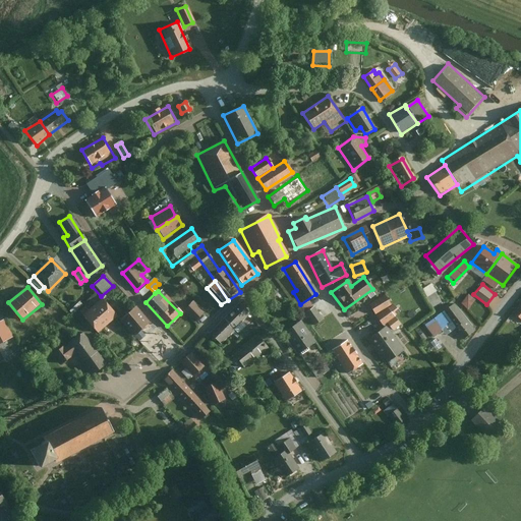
[(437,292),(427,296),(433,307),(442,302),(437,292)]
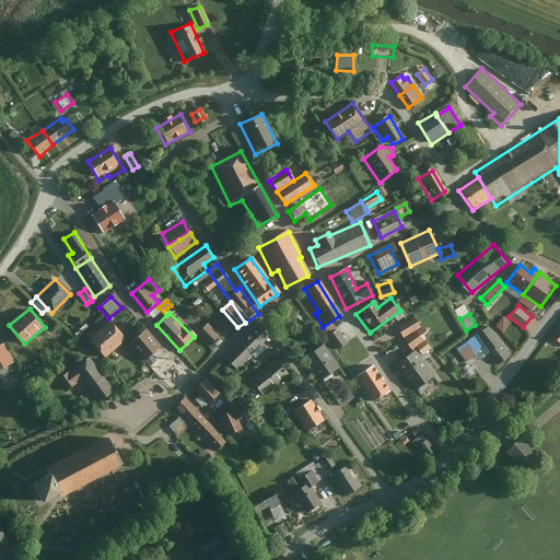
[(417,329),(410,319),(395,329),(401,339),(417,329)]
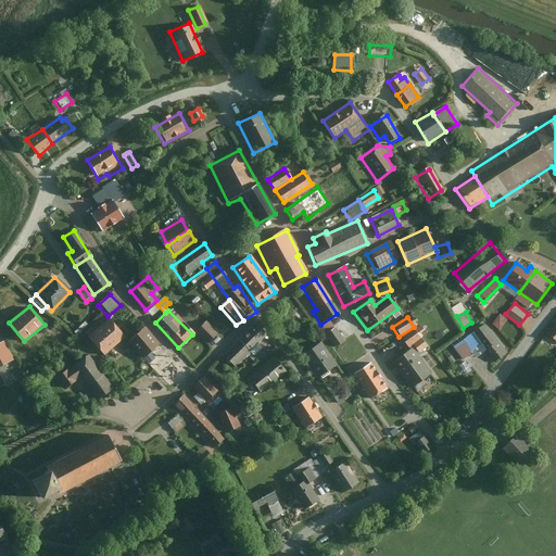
[(100,356),(122,339),(106,320),(86,338),(100,356)]
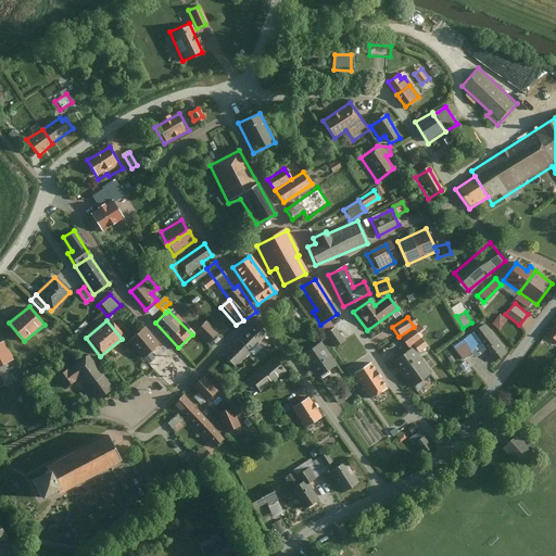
[(507,353),(485,323),(476,330),(488,348),(484,350),(493,363),(507,353)]
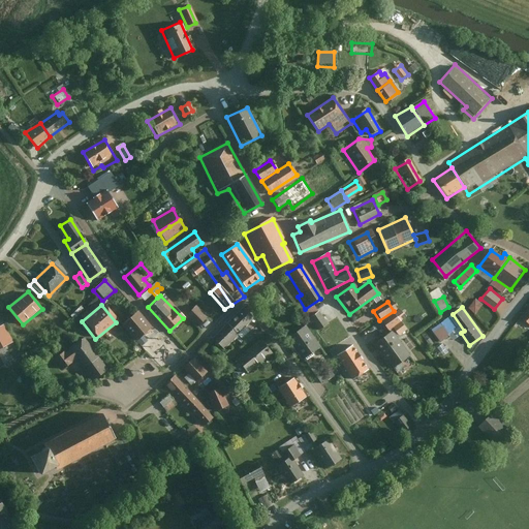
[(206,319),(195,308),(187,316),(197,328),(206,319)]
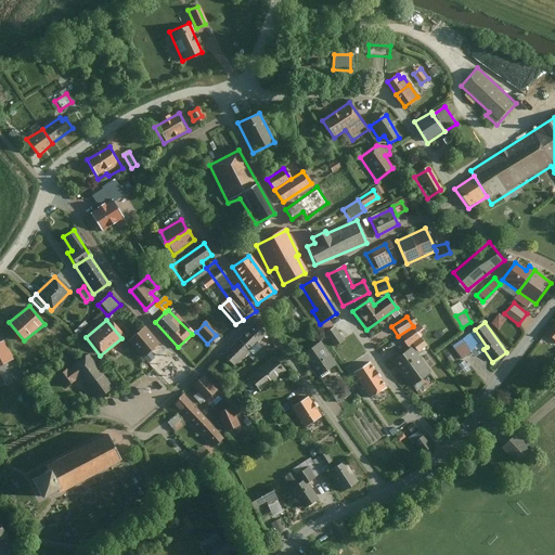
[(273,341),(257,325),(239,344),(248,353),(256,360),(273,341)]
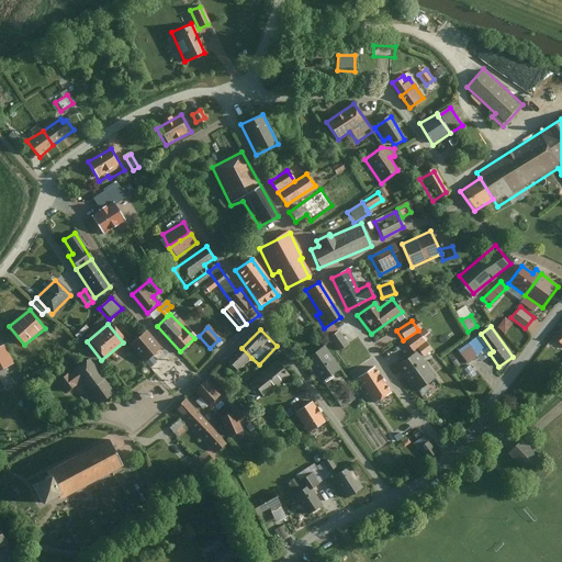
[(346,345),(338,329),(327,336),(336,350),(346,345)]
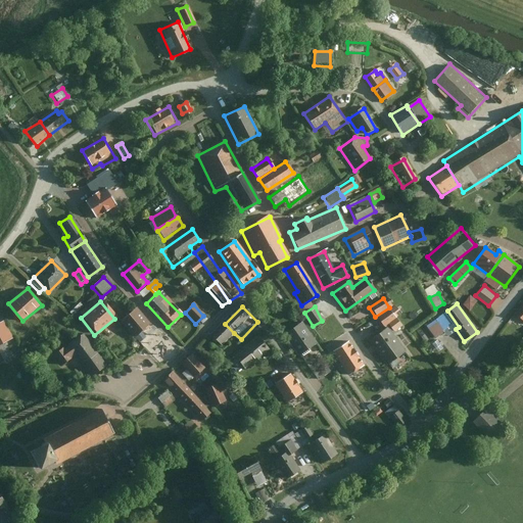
[(147,324),(133,307),(119,320),(133,336),(147,324)]
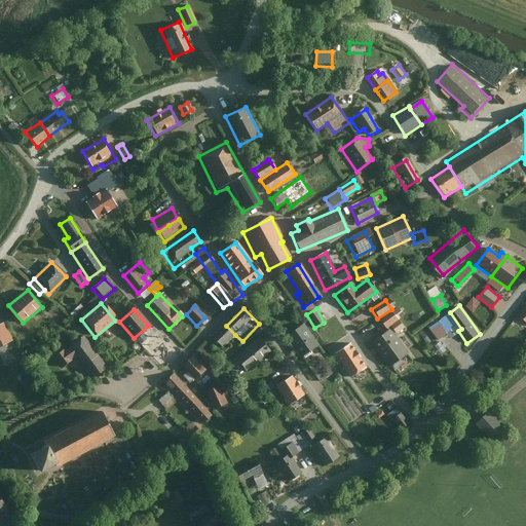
[(403,327),(392,312),(381,320),(385,326),(388,324),(395,332),(403,327)]
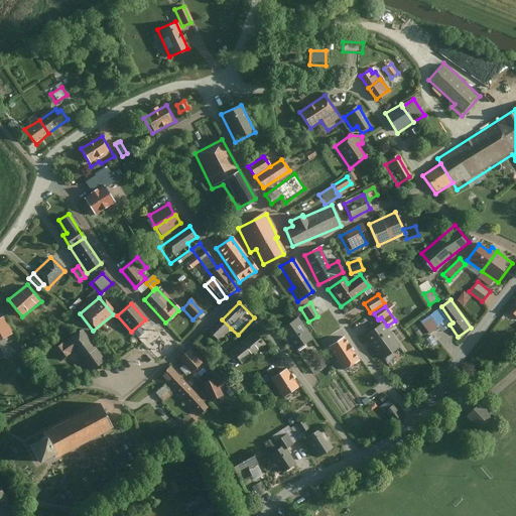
[(308,338),(295,318),(278,331),(290,350),(308,338)]
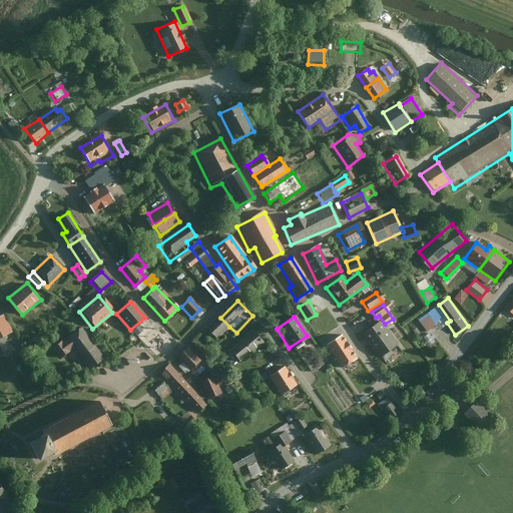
[(229,327),(220,318),(207,332),(216,341),(229,327)]
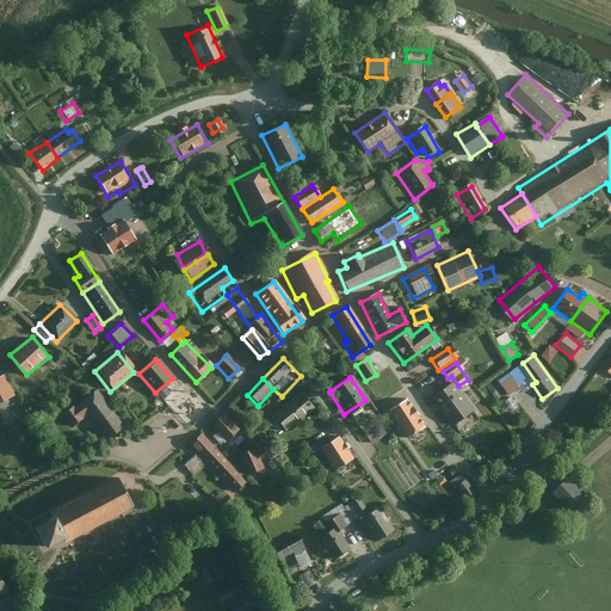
[(469,408),(450,381),(429,396),(448,424),(469,408)]
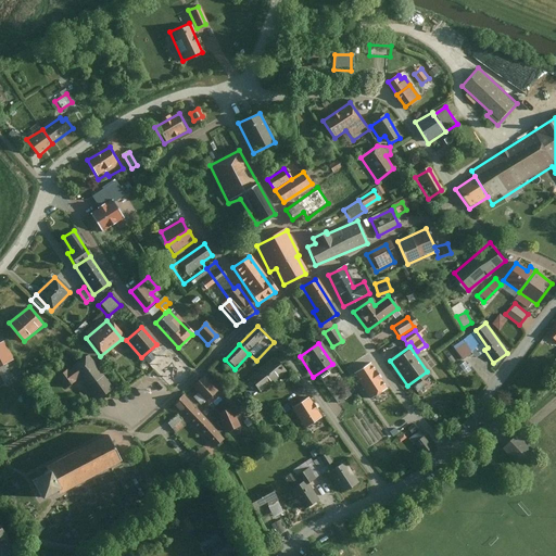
[(113,390),(87,355),(57,378),(65,391),(79,380),(96,403),(113,390)]
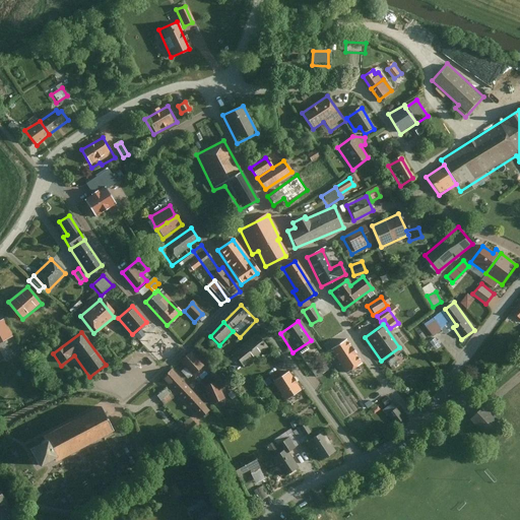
[(350,345),(343,335),(326,346),(333,356),(350,345)]
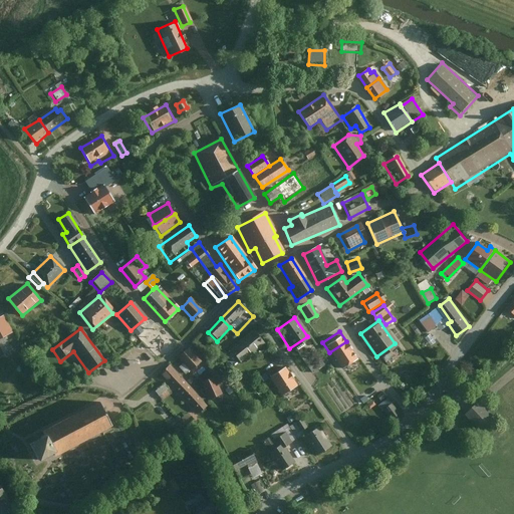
[(262,346),(252,332),(230,349),(240,362),(262,346)]
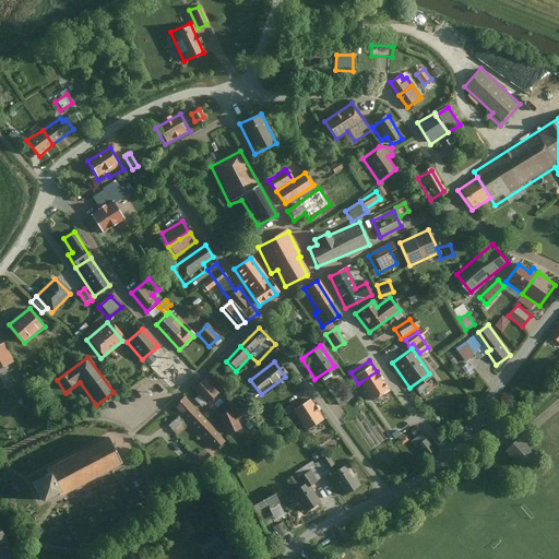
[(384,382),(377,371),(358,383),(367,394),(384,382)]
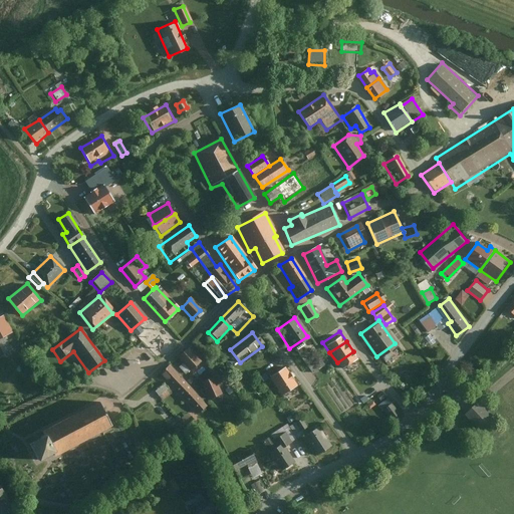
[(199,360),(187,349),(178,358),(189,369),(199,360)]
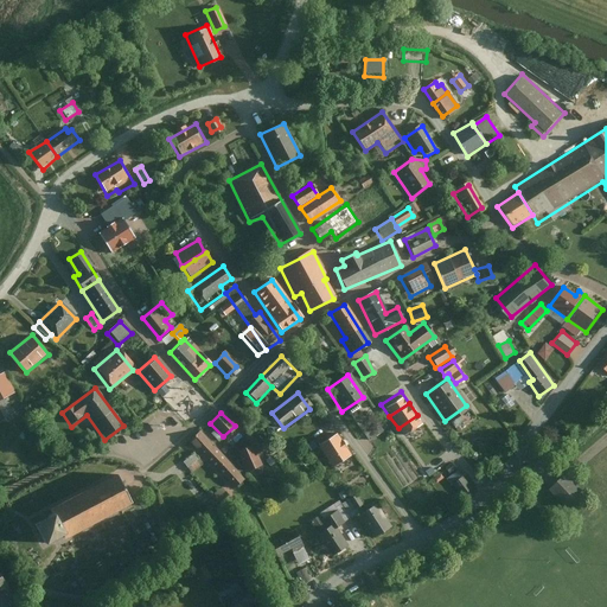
[(377,421),(364,429),(370,439),(383,430),(377,421)]
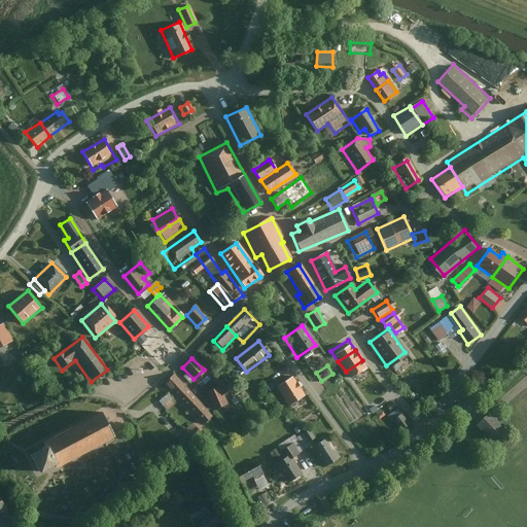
[(186,388),(174,375),(165,383),(177,396),(186,388)]
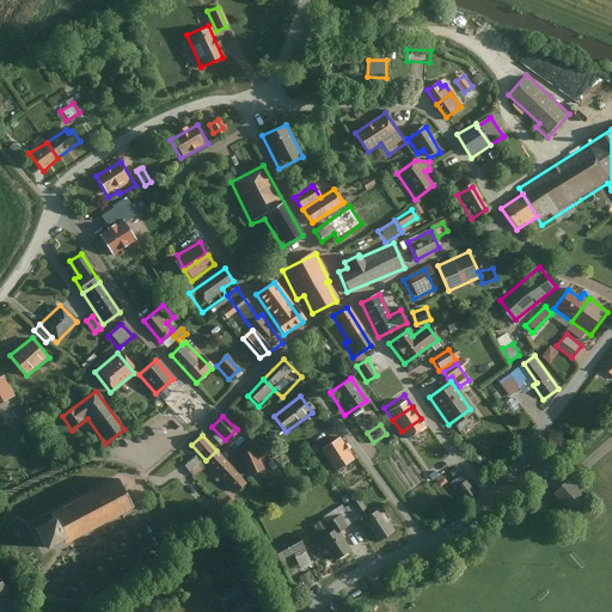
[(319,445),(330,469),(352,458),(341,435),(319,445)]
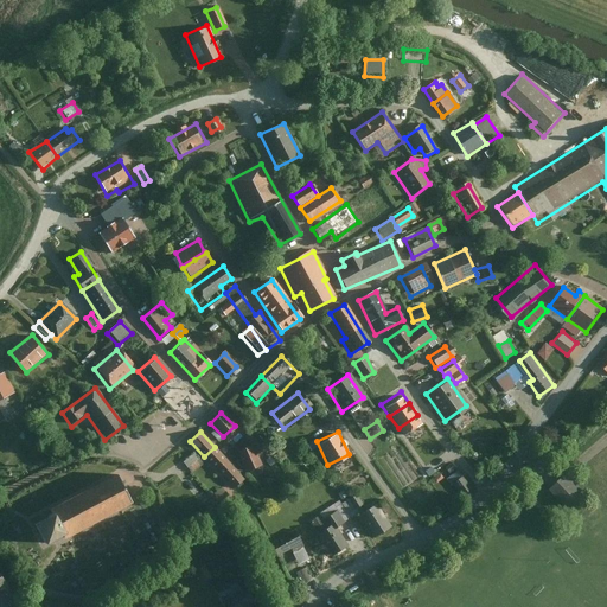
[(231,487),(242,479),(215,447),(204,457),(231,487)]
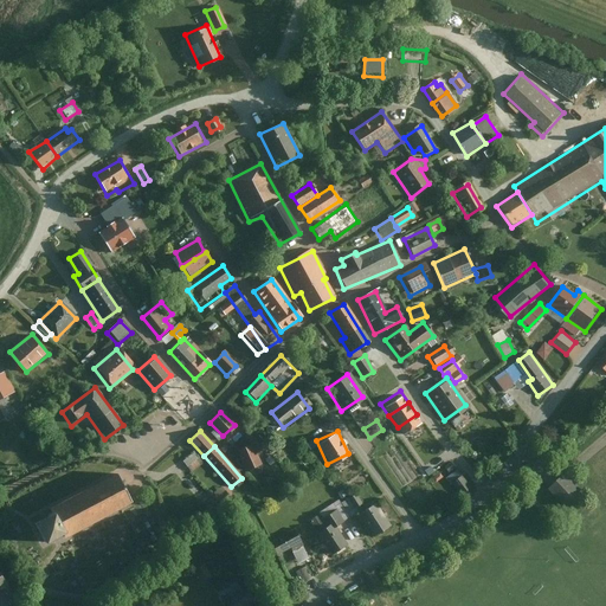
[(259,465),(251,446),(236,453),(244,472),(259,465)]
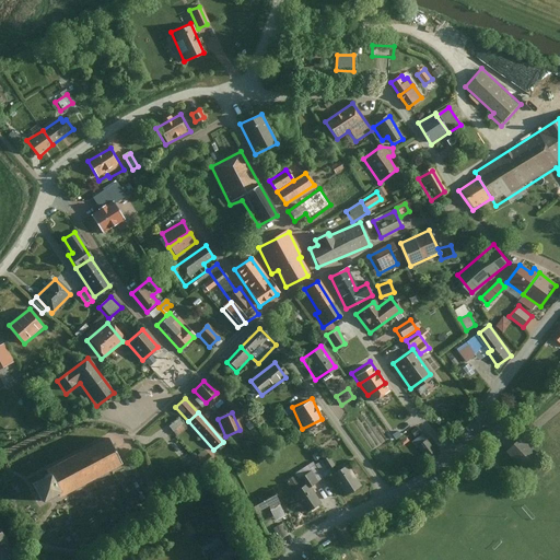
[(168,424),(176,435),(187,428),(181,417),(168,424)]
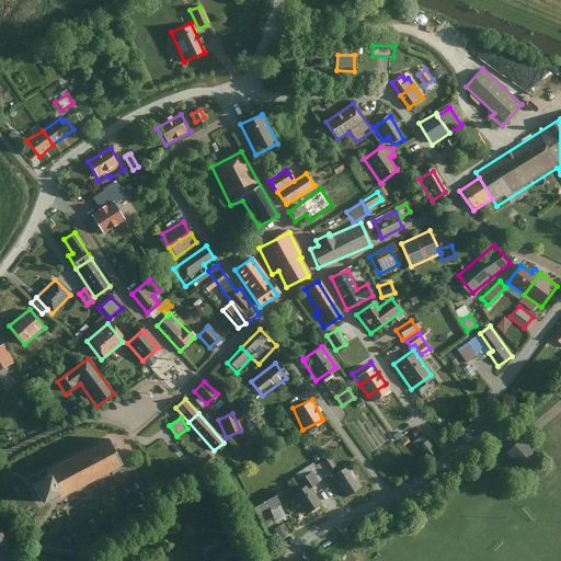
[(243,425),(248,432),(253,427),(250,422),(243,425)]
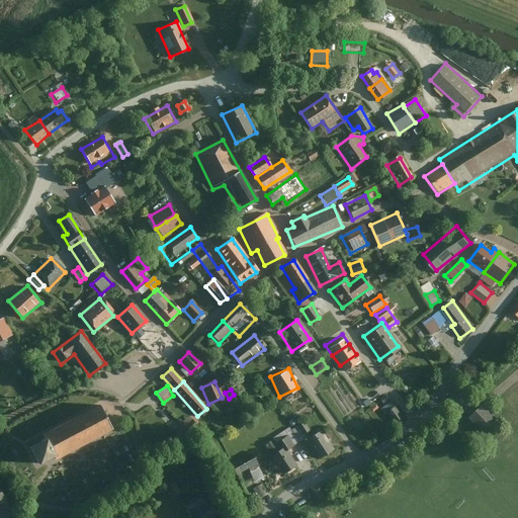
[(401,417),(390,401),(378,408),(384,416),(389,413),(394,422),(401,417)]
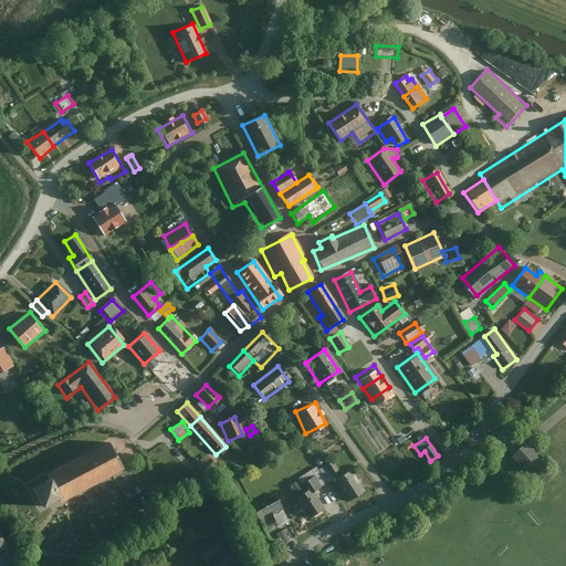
[(111,442),(50,474),(53,479),(38,488),(46,504),(61,496),(64,502),(125,469),(111,442)]
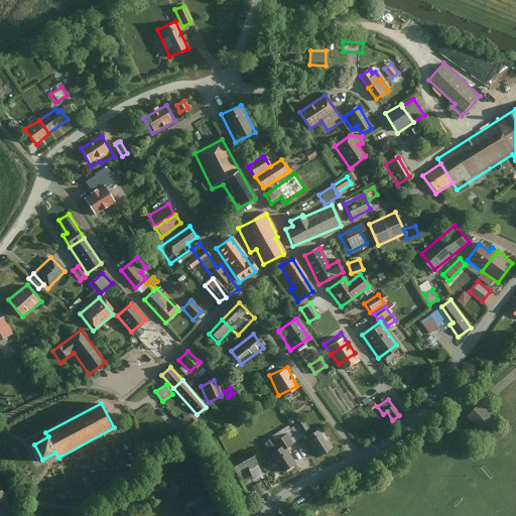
[(494,419),(481,404),(468,416),(482,430),(494,419)]
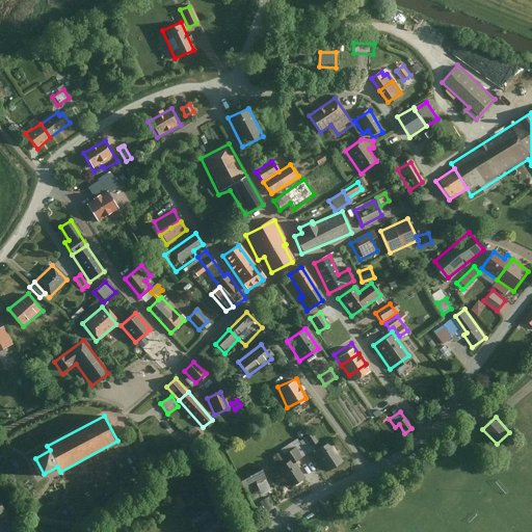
[(341,463),(328,443),(314,451),(325,472),(341,463)]
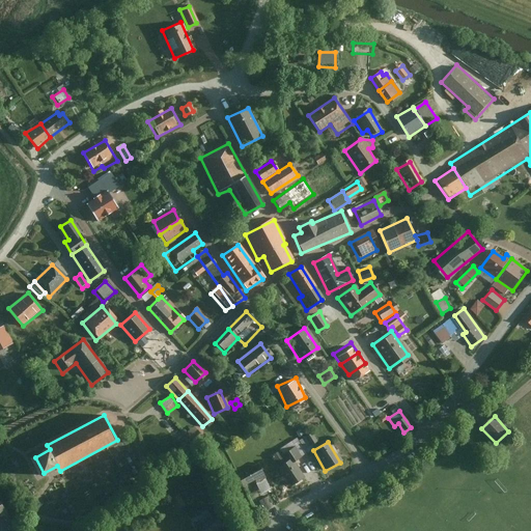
[(292,462),(300,458),(294,446),(282,452),(288,464),(292,462)]
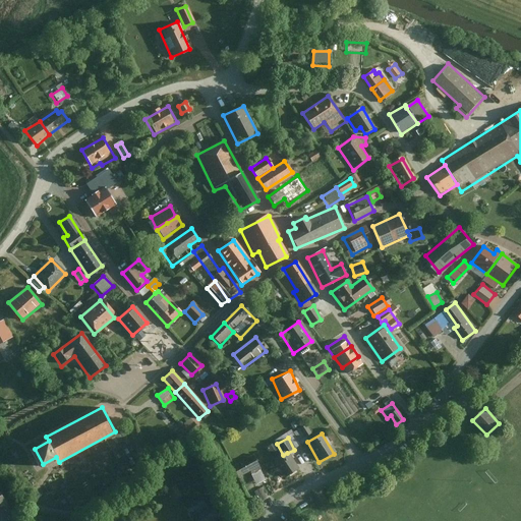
[(277,444),(265,450),(282,479),(297,470),(287,453),(283,455),(277,444)]
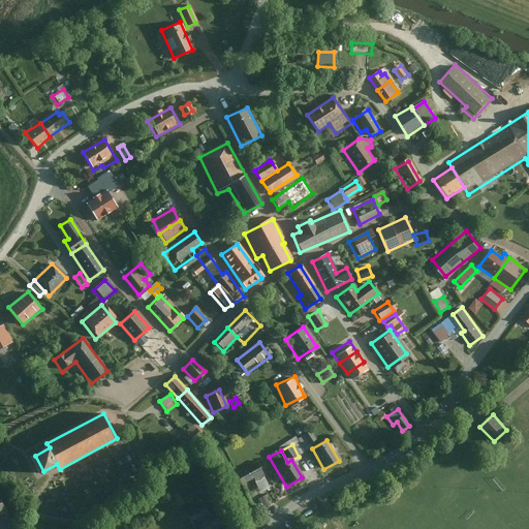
[(267,479),(258,462),(236,473),(241,485),(252,479),(254,485),(267,479)]
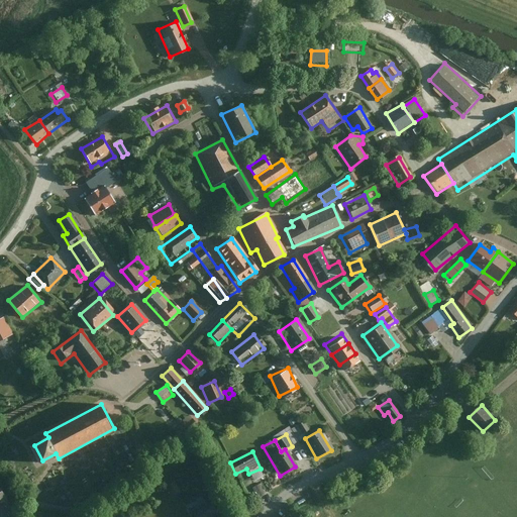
[(180,494),(174,484),(166,488),(172,498),(180,494)]
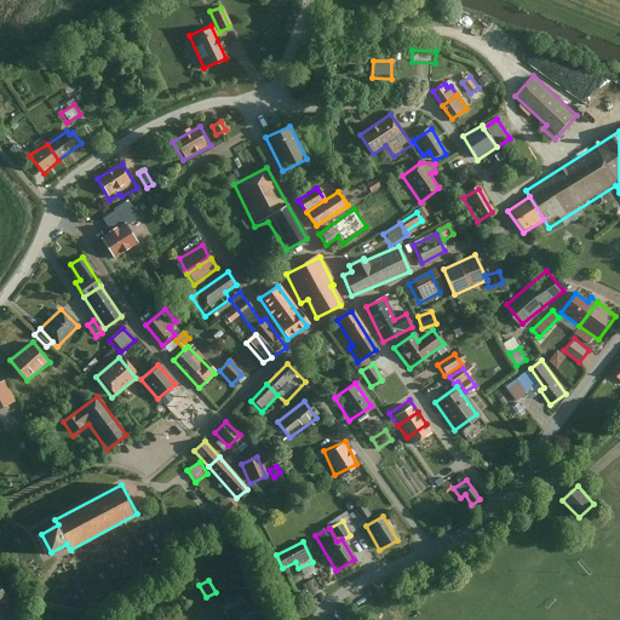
[(320,595),(315,581),(308,585),(313,597),(320,595)]
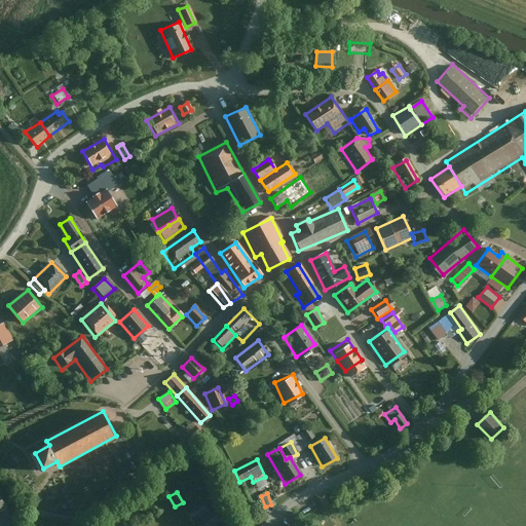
[(207,514),(195,523),(196,525),(216,525),(222,522),(207,502),(200,506),(207,514)]
